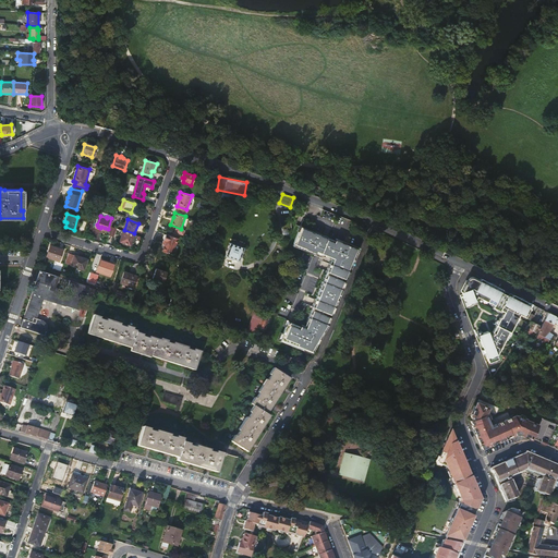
[(348,269),(355,250),(318,233),(317,234),(314,233),(315,232),(302,227),(300,231),(299,231),(293,243),(315,252),(320,254),(331,258),(328,265),(330,266),(328,273),(326,277),(320,290),(319,294),(313,308),(311,313),(304,329),(287,323),(279,339),(310,352),(328,316),(332,307),(330,306),(331,303),(334,304),(339,290),(337,289),(339,286),(341,287),(347,273),(344,271),(346,268),(348,269)]
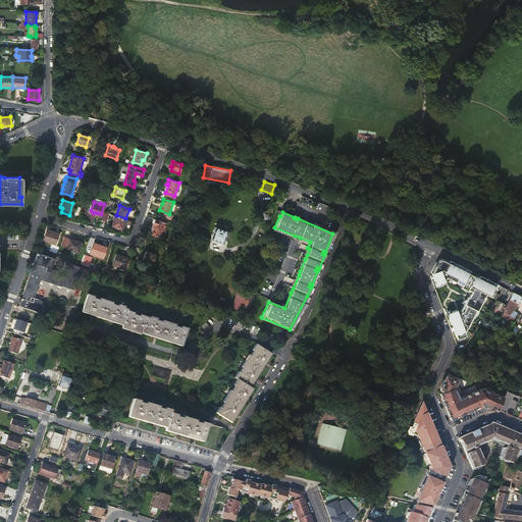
[(122,230),(125,218),(116,215),(114,219),(117,220),(115,224),(113,223),(112,226),(122,230)]
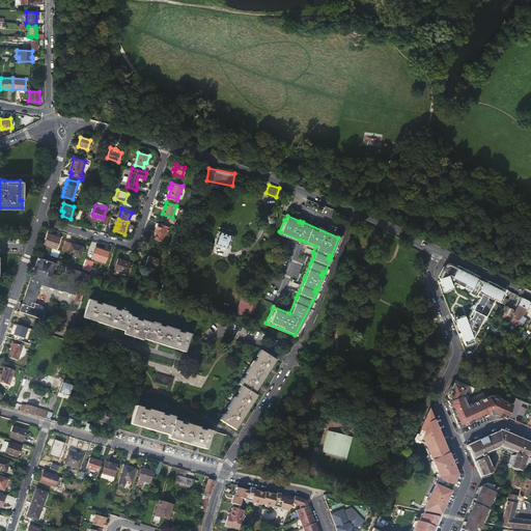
[(165,242),(170,226),(158,223),(157,228),(158,229),(155,239),(165,242)]
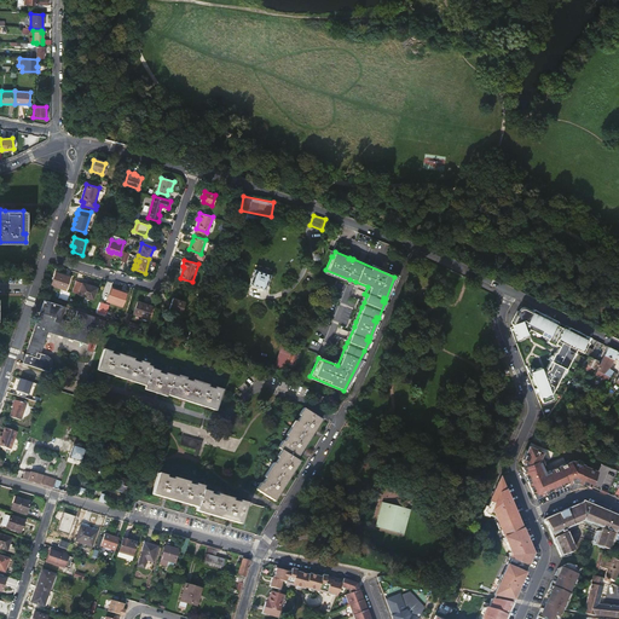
[(264,273),(255,270),(250,284),(266,289),(270,278),(268,278),(268,275),(268,273),(266,272),(264,273)]
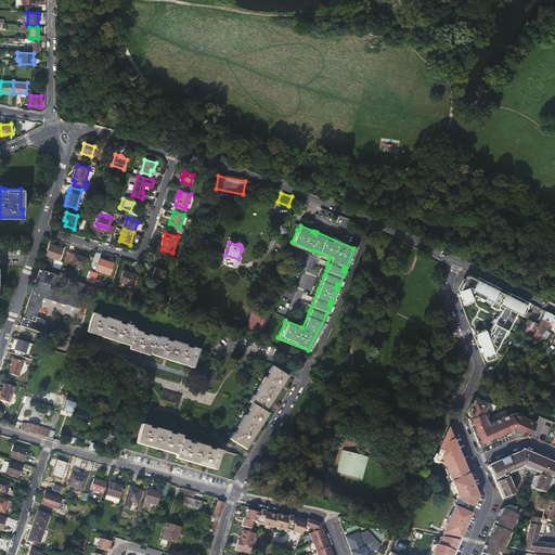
[(59,260),(62,253),(57,250),(59,248),(50,245),(47,256),(59,260)]
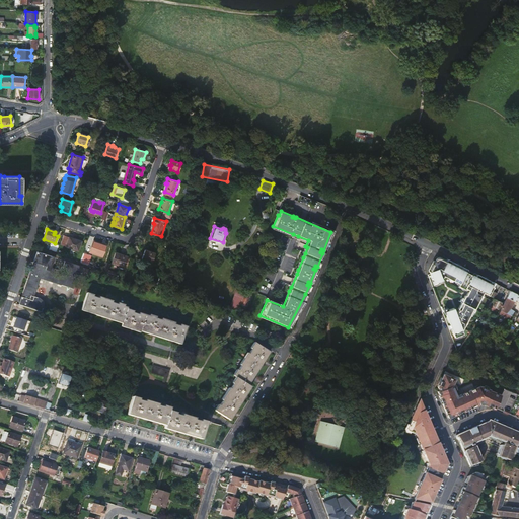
[(69,237),(63,235),(60,245),(66,246),(69,237)]
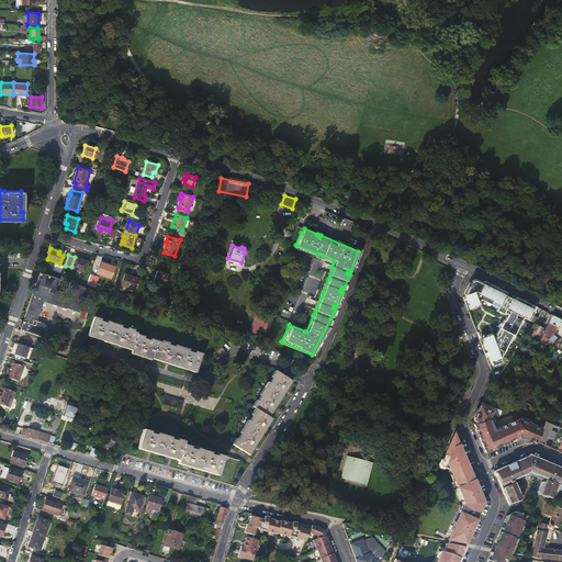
[(85,271),(88,261),(75,257),(71,267),(85,271)]
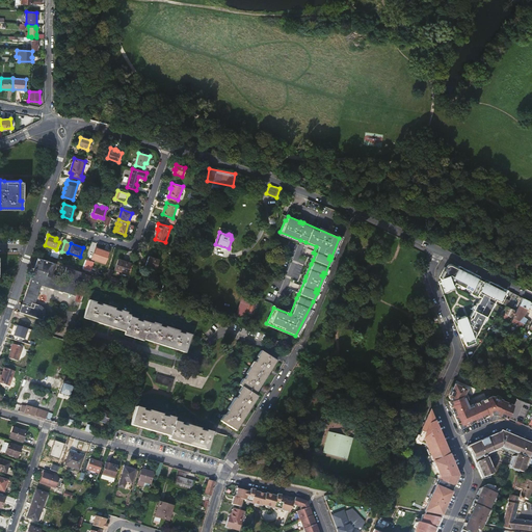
[(105,263),(107,255),(104,254),(104,251),(96,248),(92,259),(105,263)]
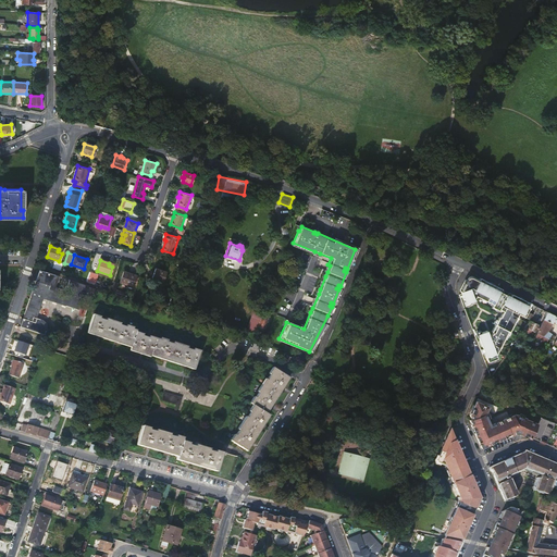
[(44,297),(77,309),(83,294),(86,295),(89,285),(71,279),(66,288),(57,285),(60,275),(40,269),(37,279),(42,280),(40,287),(35,285),(24,318),(21,326),(45,334),(47,330),(46,330),(41,320),(41,319),(37,317),(44,297)]
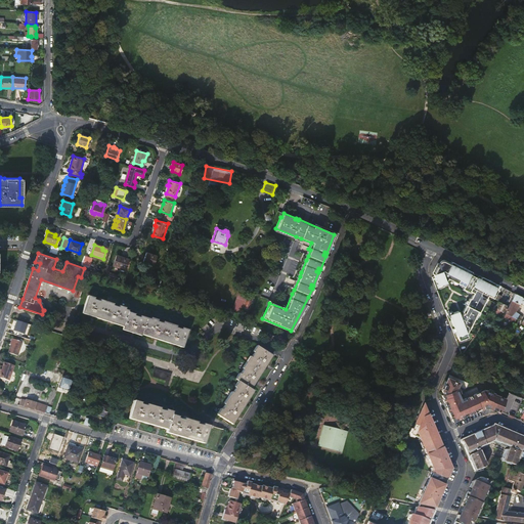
[(146,253),(144,258),(146,258),(145,263),(153,265),(156,257),(146,253)]
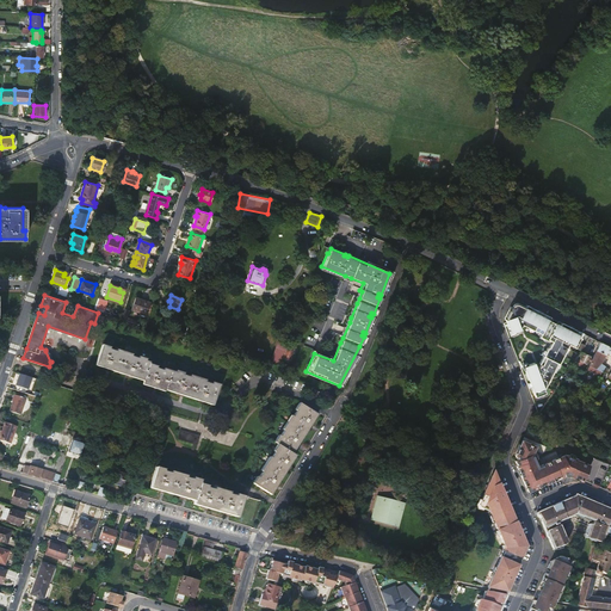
[(106,301),(99,298),(97,308),(104,310),(106,301)]
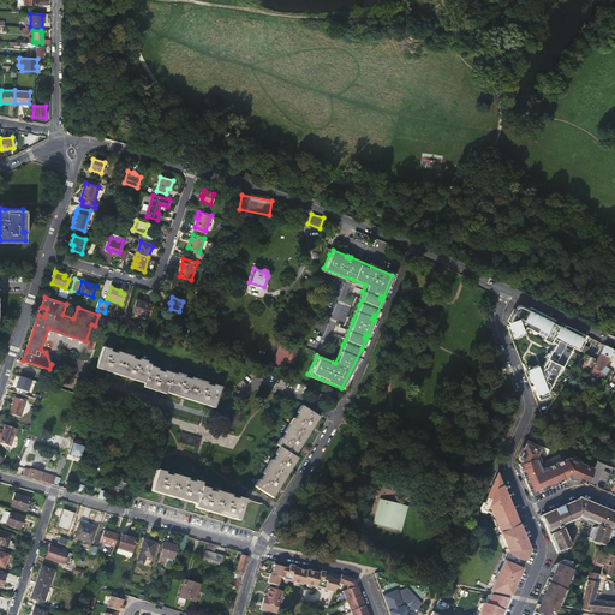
[(148,317),(150,309),(145,306),(147,304),(138,300),(133,312),(148,317)]
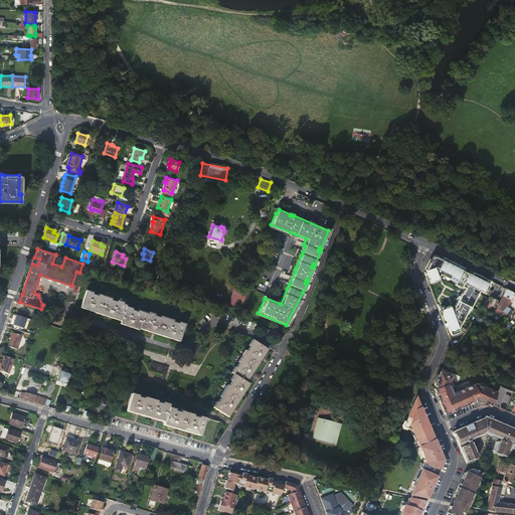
[(466,288),(463,294),(462,293),(455,307),(456,307),(454,310),(452,309),(451,306),(442,309),(452,335),(460,332),(459,328),(470,306),(471,307),(480,290),(485,293),(487,288),(488,288),(489,285),(488,284),(490,280),(472,271),(470,272),(469,273),(466,272),(466,270),(466,268),(444,256),(443,259),(437,256),(437,255),(436,255),(435,256),(434,256),(434,258),(432,263),(430,262),(427,268),(427,269),(426,270),(431,281),(439,278),(438,276),(440,276),(441,274),(453,280),(453,279),(457,281),(456,283),(460,285),(460,286),(463,287),(463,286),(466,288)]
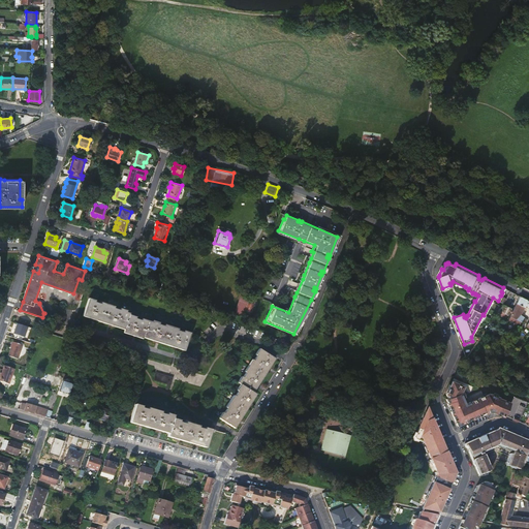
[(507,305),(514,292),(509,291),(506,299),(501,296),(500,296),(498,301),(507,305)]
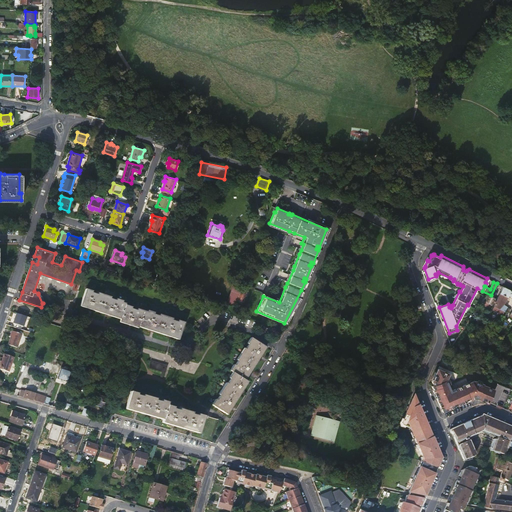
[(511,310),(510,314),(511,314),(511,291),(502,287),(495,304),(493,307),(503,312),(504,312),(508,313),(509,311),(506,310),(507,308),(510,310),(511,306),(511,305),(506,301),(508,295),(511,296),(511,310)]
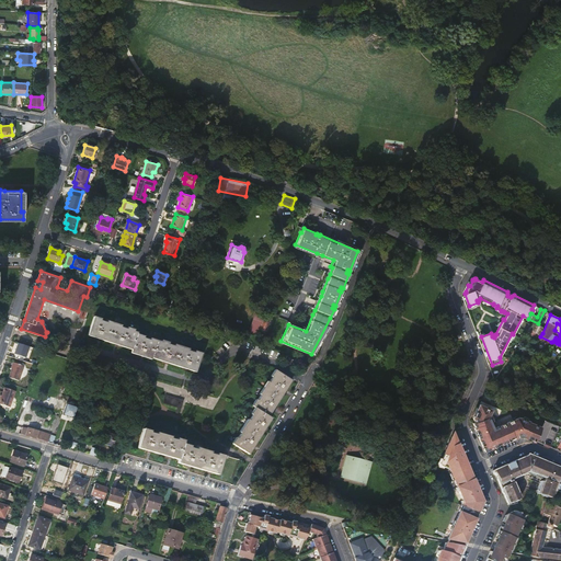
[(107,342),(114,323),(107,321),(106,322),(101,320),(101,319),(94,317),(89,333),(88,334),(98,339),(100,339),(101,340),(107,342)]
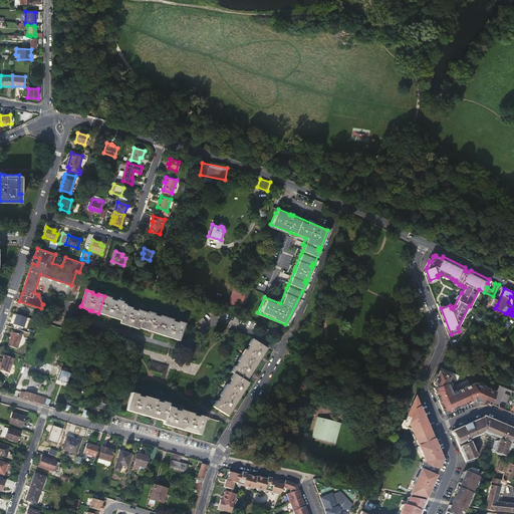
[(248,292),(242,290),(238,301),(244,302),(248,292)]
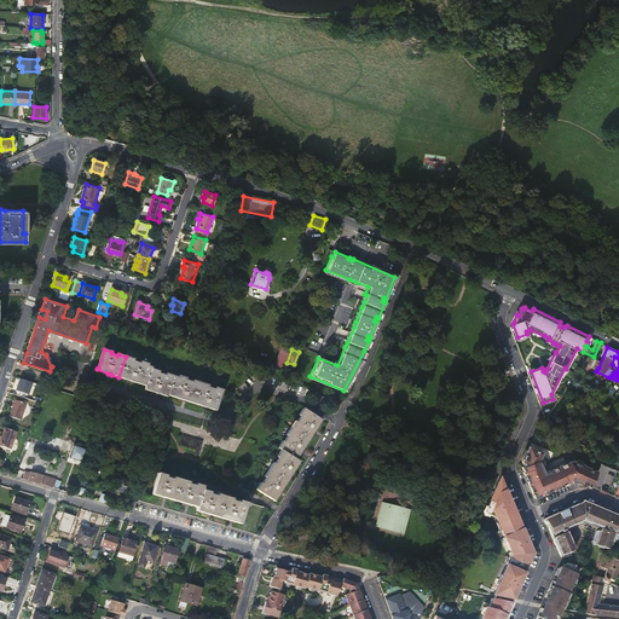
[(250,362),(267,368),(270,358),(254,352),(250,362)]
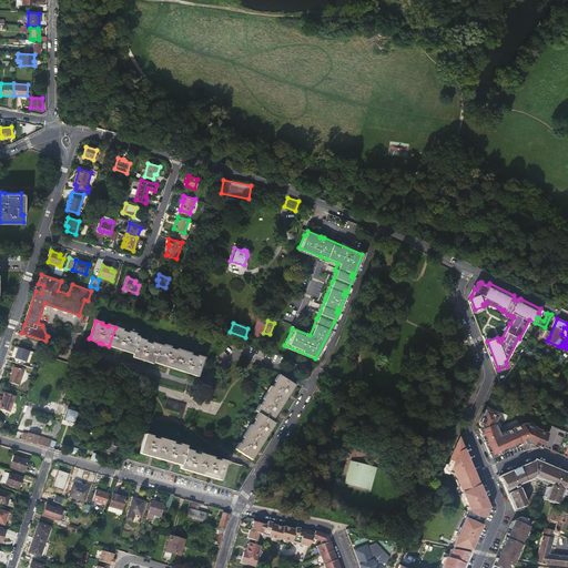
[(120,350),(133,355),(139,340),(140,337),(137,336),(137,335),(130,333),(130,334),(122,332),(123,330),(115,327),(109,346),(117,348),(119,350),(120,350)]
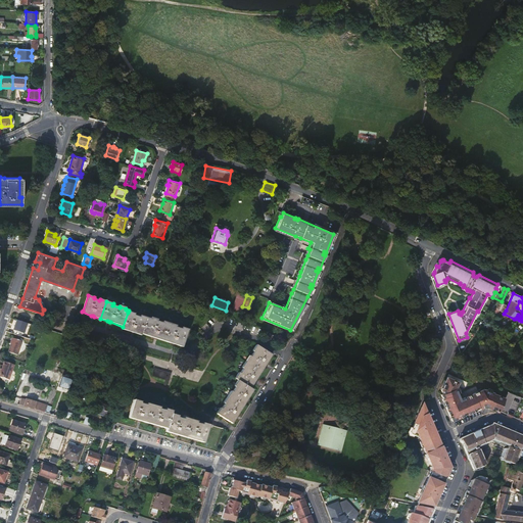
[(505,304),(497,301),(497,302),(496,301),(494,308),(502,313),(505,304)]
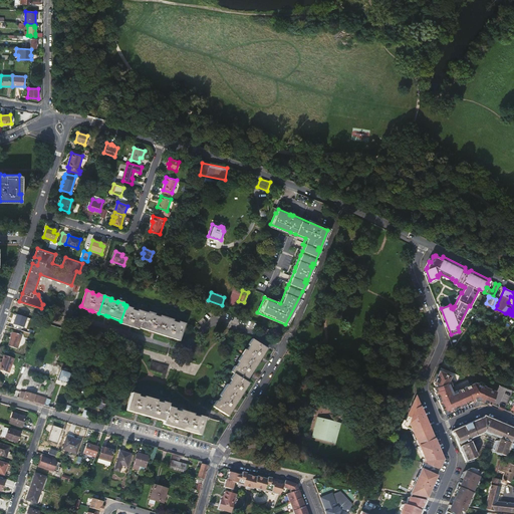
[(139,328),(144,313),(138,311),(137,312),(132,310),(132,309),(125,307),(120,321),(119,324),(126,327),(129,327),(131,328),(138,330),(139,328)]
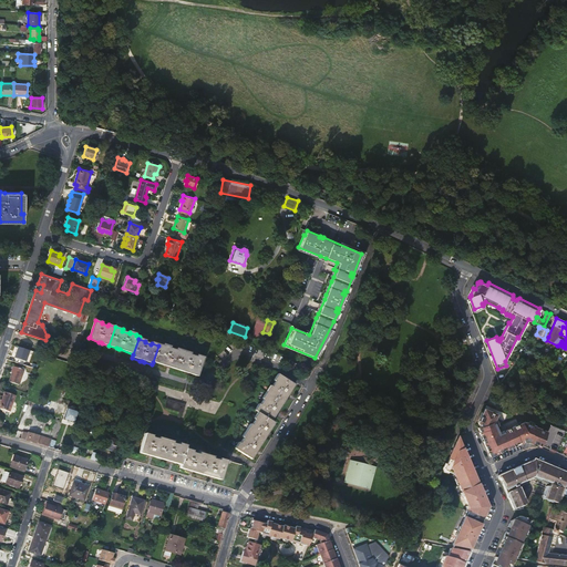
[(176,371),(183,352),(177,350),(176,352),(169,349),(171,348),(163,346),(163,347),(158,346),(153,362),(167,368),(168,369),(171,369),(176,371)]
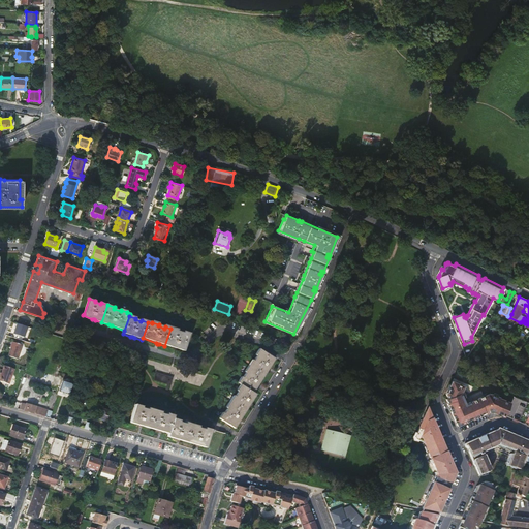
[(25,337),(28,327),(17,323),(13,334),(25,337)]
